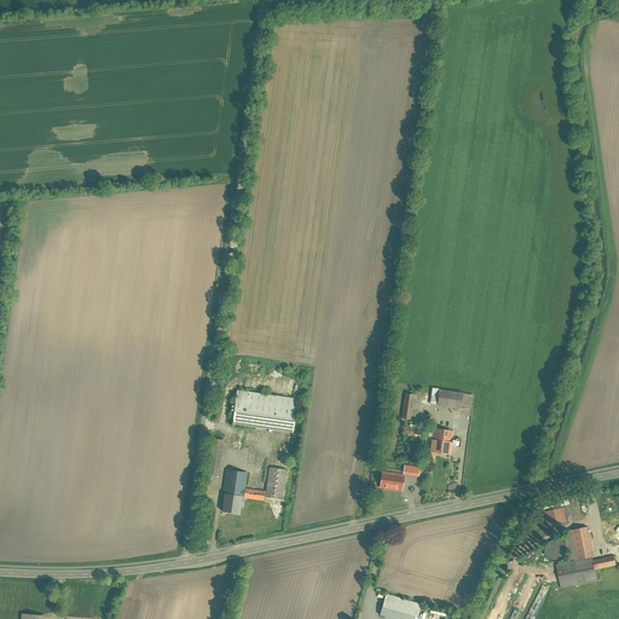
[(433,389),(431,404),(472,410),(473,395),(433,389)]
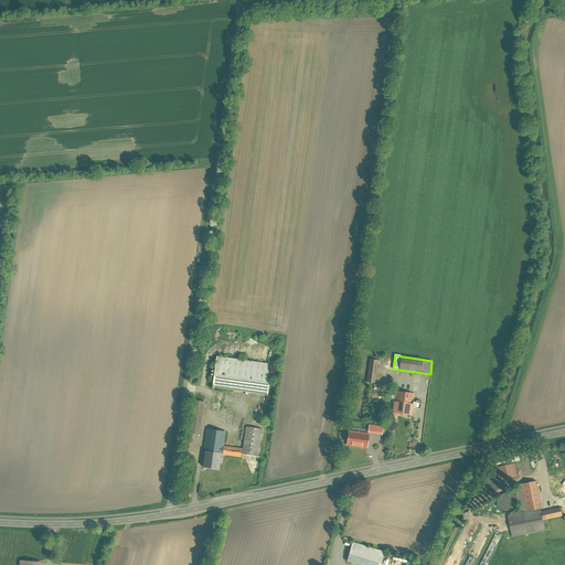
[(272,364),(215,356),(211,388),(267,396),(272,364)]
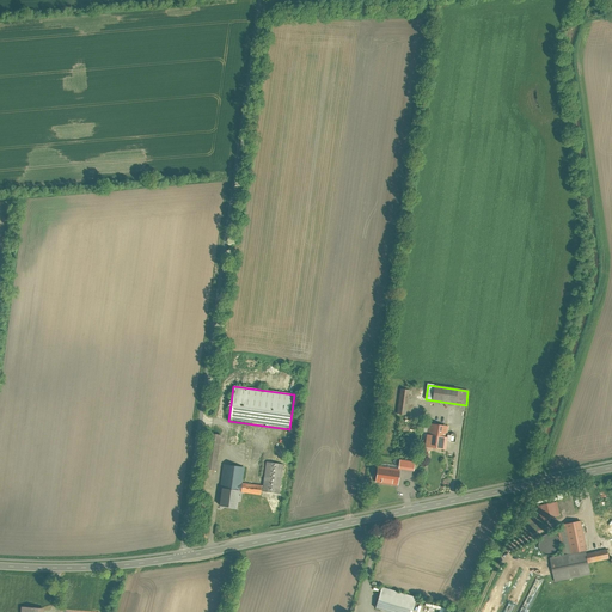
[(401,389),(398,414),(408,416),(411,390),(401,389)]
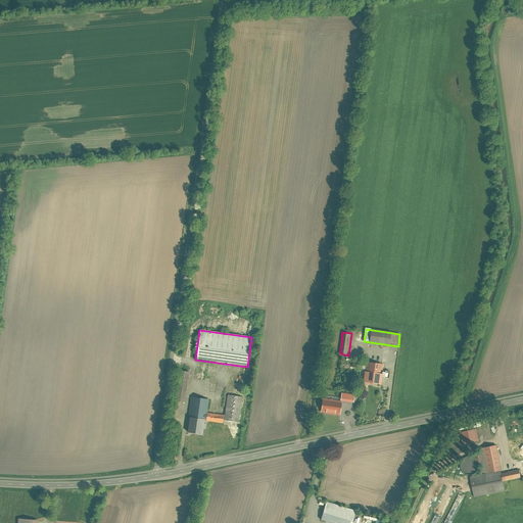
[(380,375),(381,365),(368,364),(366,373),(365,373),(363,383),(380,386),(382,375),(380,375)]
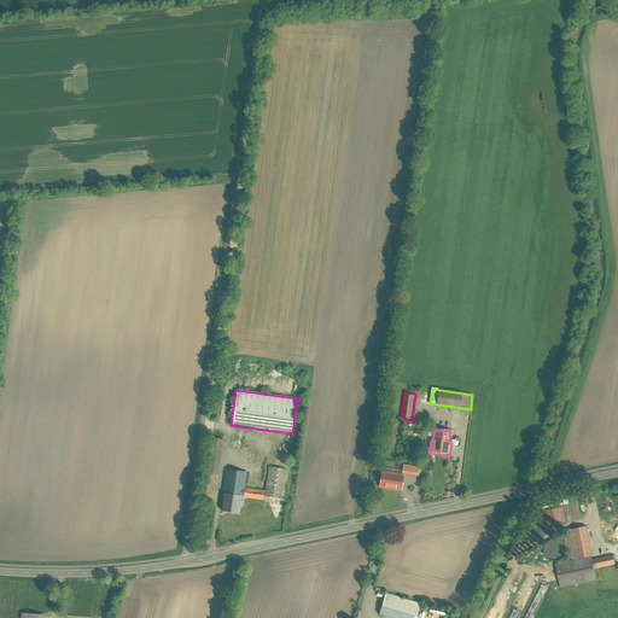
[(406,462),(404,472),(420,474),(421,465),(406,462)]
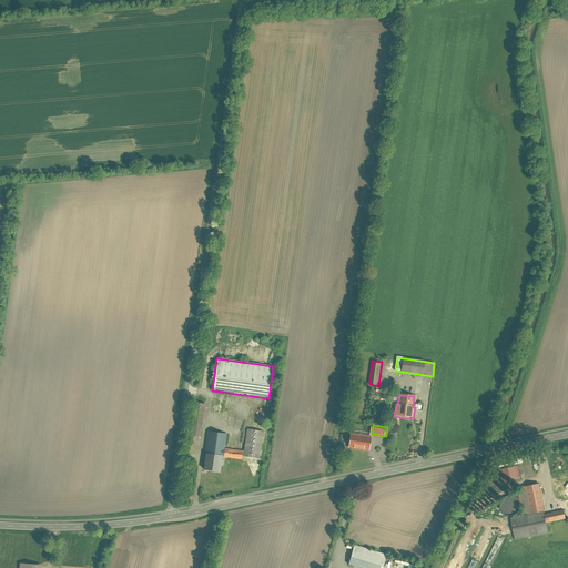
[(206,455),(204,470),(222,474),(225,455),(259,459),(263,433),(249,430),(245,450),(225,447),(227,434),(208,432),(204,454),(206,455)]
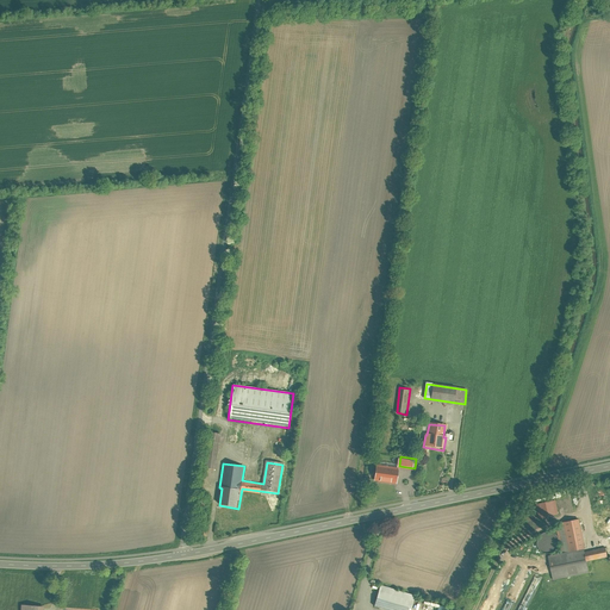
[(377,465),(374,481),(397,485),(399,468),(377,465)]
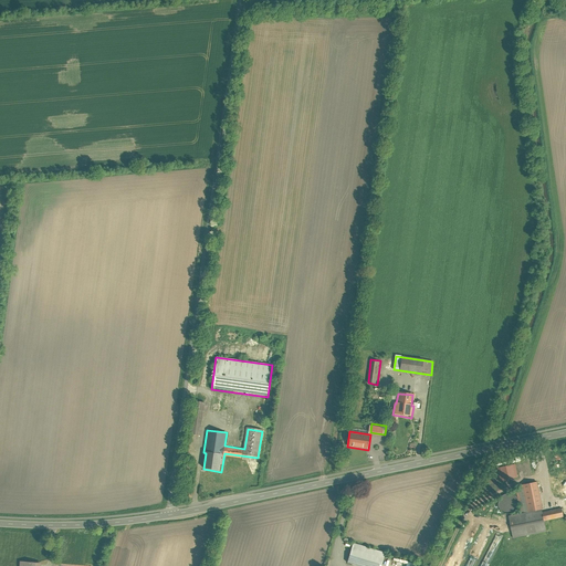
[(498,468),(500,481),(517,478),(515,464),(498,468)]
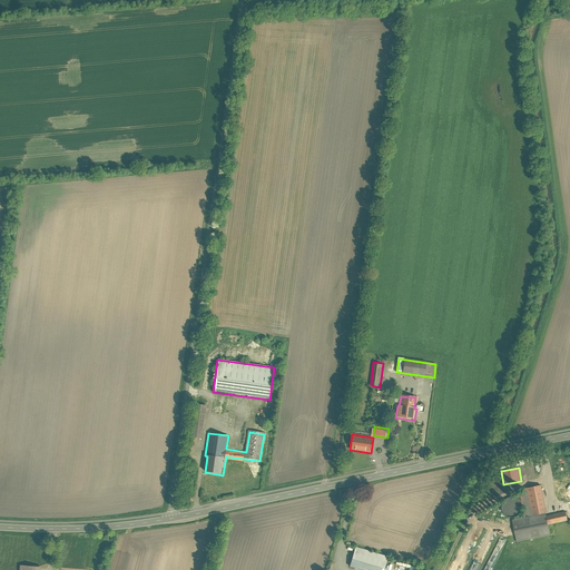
[(543,484),(520,489),(526,517),(513,519),(518,542),(552,534),(550,524),(569,520),(569,479),(557,482),(560,499),(569,498),(569,502),(569,510),(548,516),(548,513),(549,512),(543,484)]
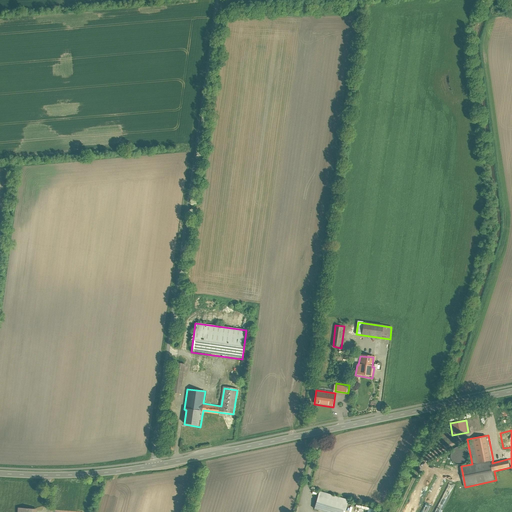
[(314,510),(320,511),(344,511),(348,501),(320,492),(314,510)]
